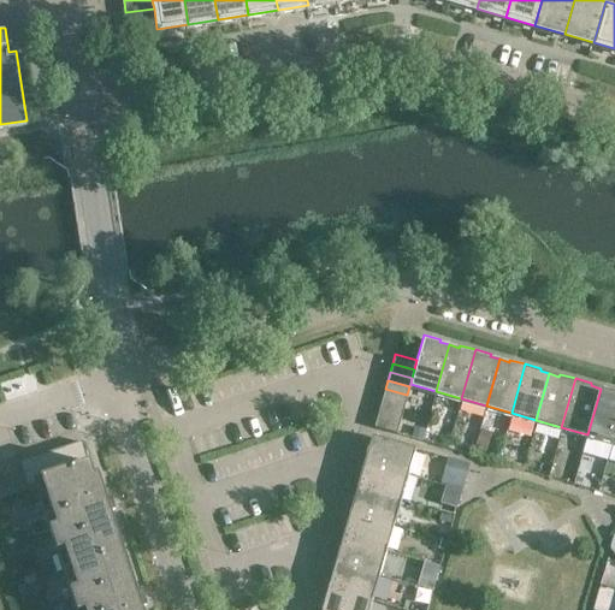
[(407,395),(385,389),(382,397),(404,404),(407,395)]
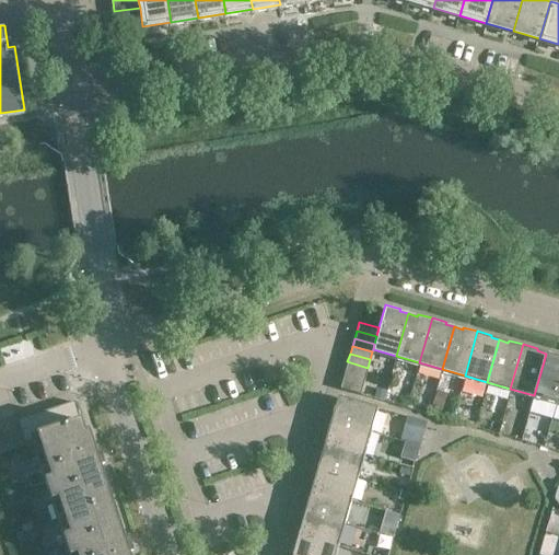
[(555,356),(546,354),(534,395),(556,402),(558,392),(558,355),(555,354),(555,356)]
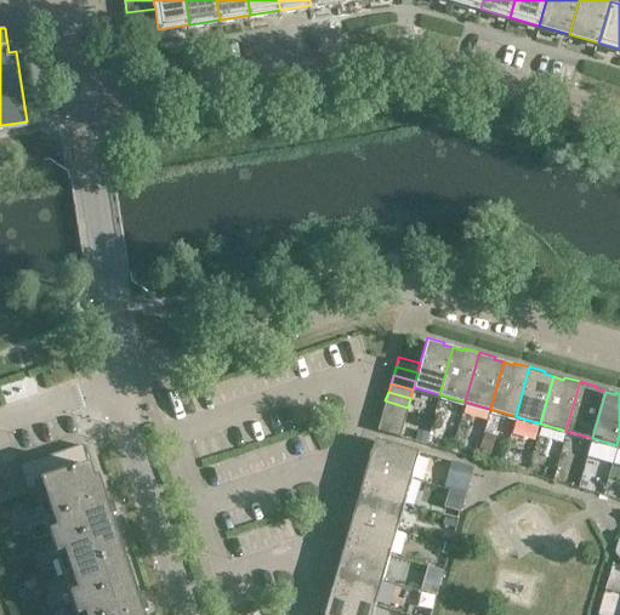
[(408,408),(385,400),(382,409),(405,416),(408,408)]
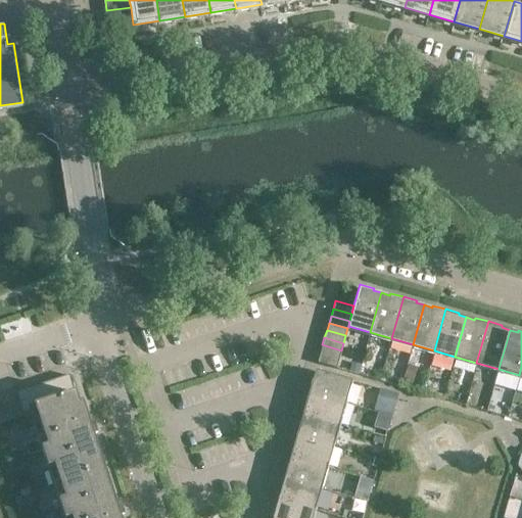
[(341,350),(322,344),(320,351),(339,358),(341,350)]
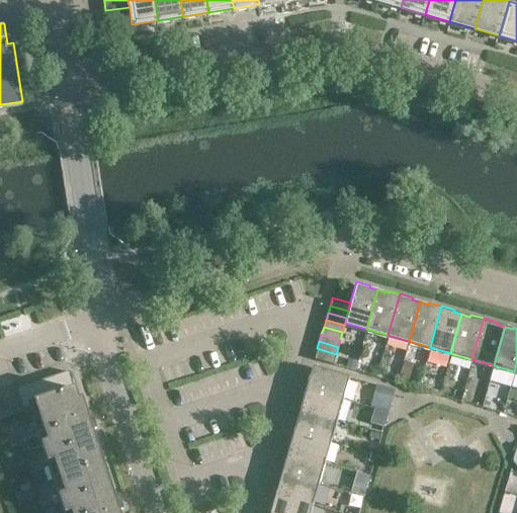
[(336,354),(317,348),(315,356),(334,361),(336,354)]
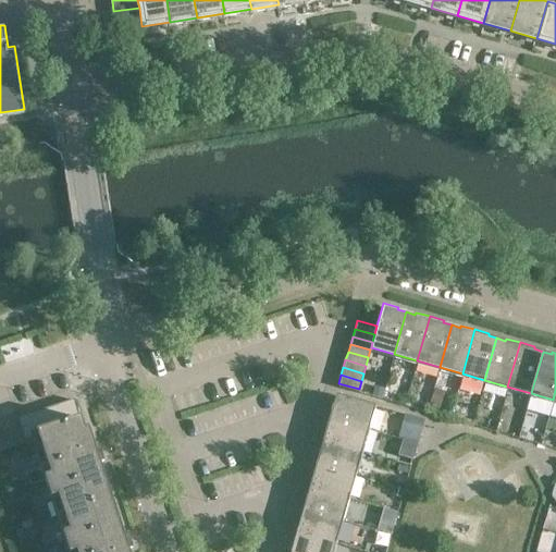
[(435,384),(431,400),(441,402),(445,388),(435,384)]
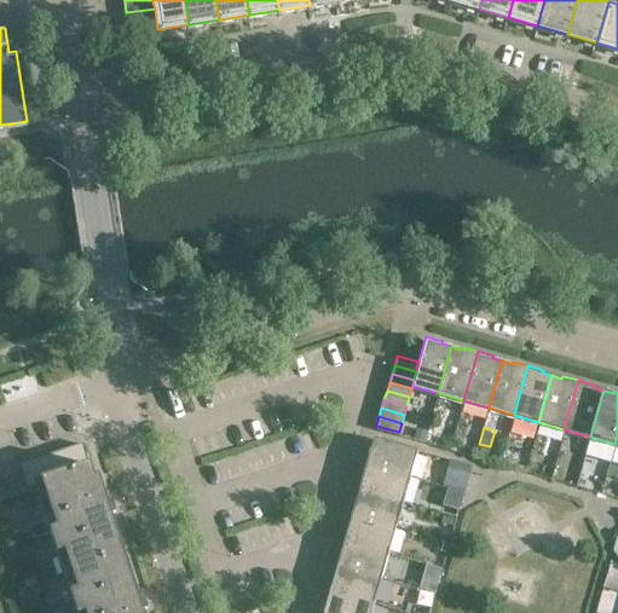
[(374,434),(369,451),(371,451),(369,462),(410,474),(417,447),(374,434)]
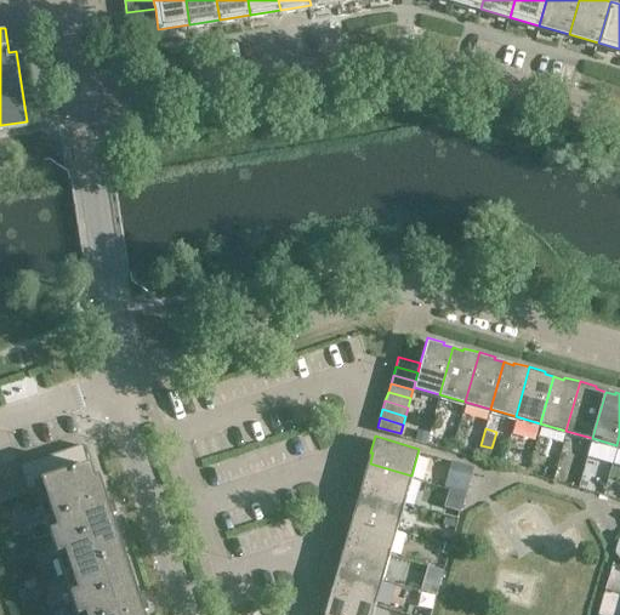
[(90,463),(83,442),(21,462),(29,485),(43,482),(41,479),(90,463)]
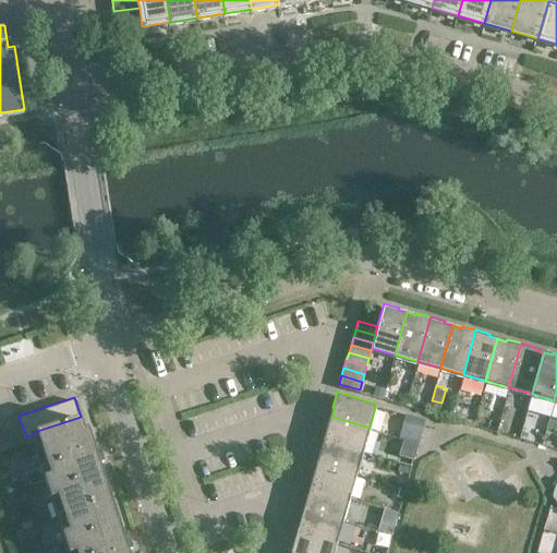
[(27,440),(26,436),(19,416),(5,419),(14,444),(27,440)]
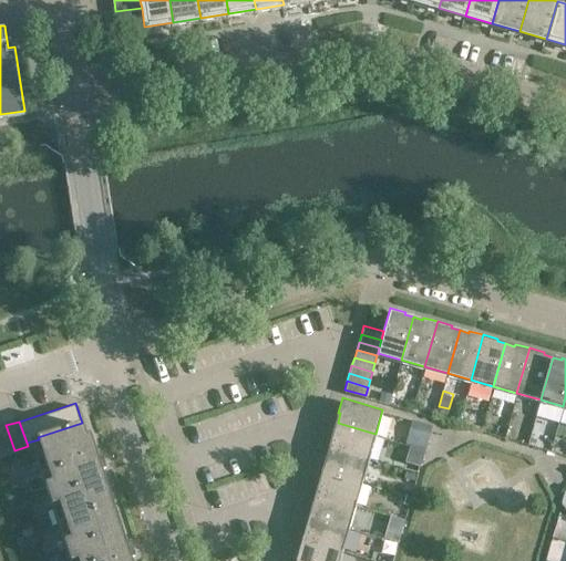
[(89,440),(82,423),(38,437),(39,439),(42,449),(35,452),(59,523),(114,504),(92,439),(89,440)]
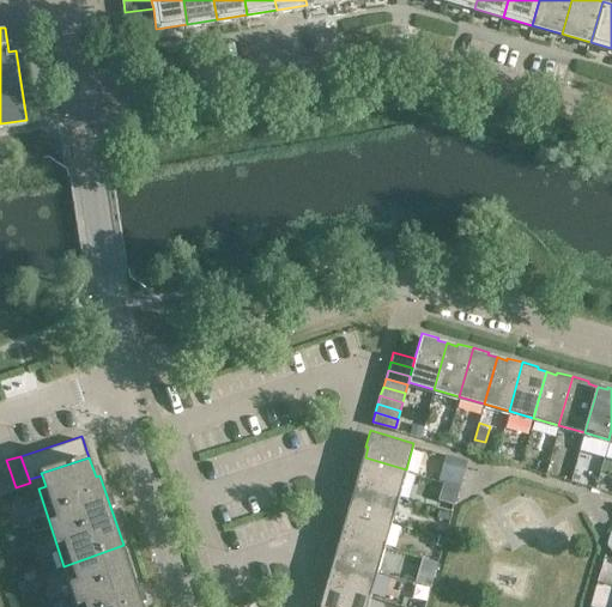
[(406,469),(365,457),(362,467),(359,466),(356,481),(399,493),(406,469)]
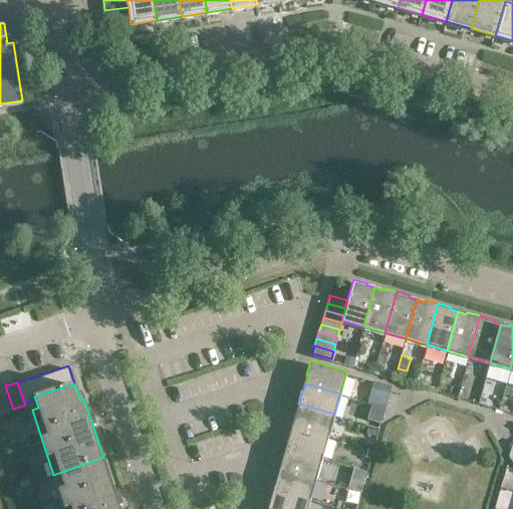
[(13,409),(5,386),(0,388),(0,408),(1,413),(13,409)]
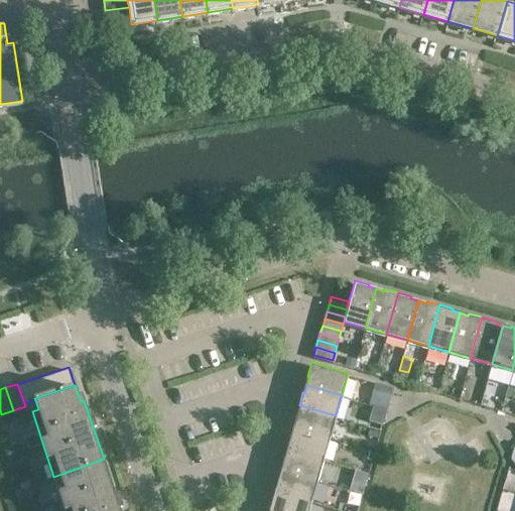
[(336,415),(299,405),(295,417),(297,418),(295,426),(330,436),(336,415)]
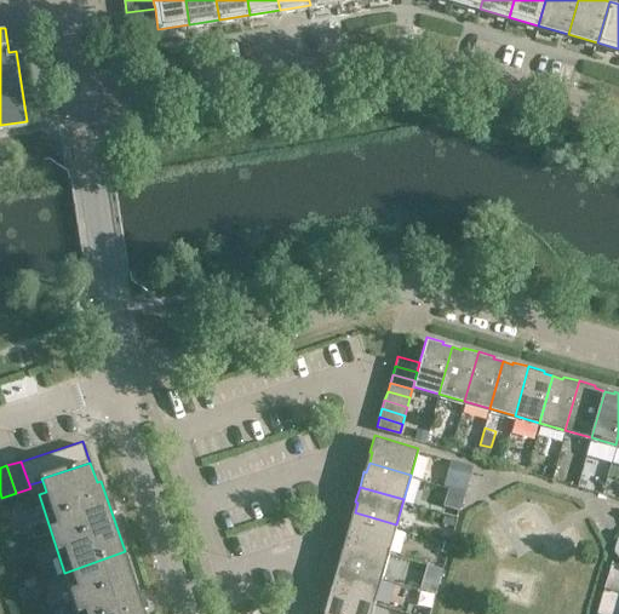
[(396,524),(355,512),(353,523),(350,522),(345,538),(389,550),(396,524)]
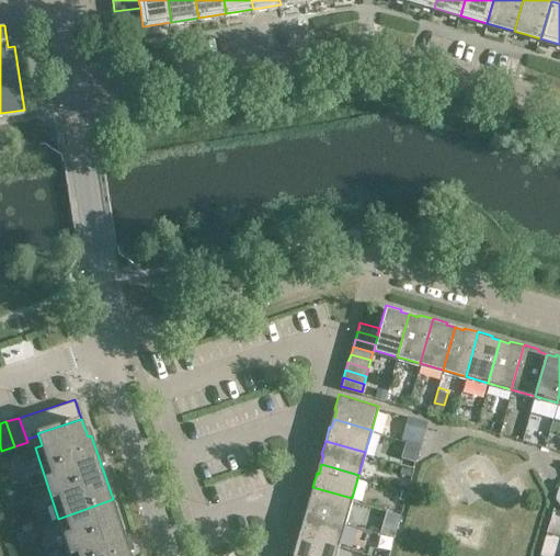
[(402,464),(400,469),(411,473),(412,466),(402,464)]
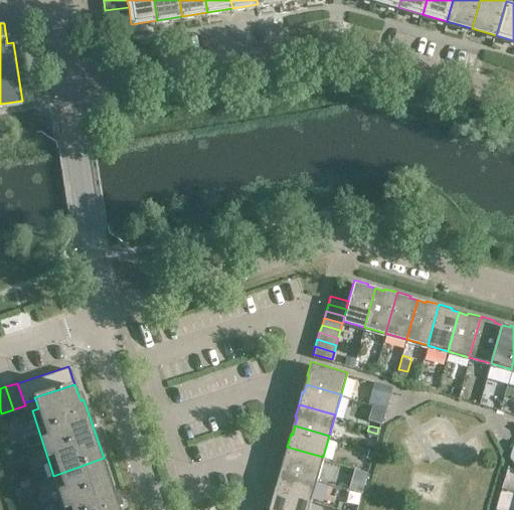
[(323,457),(287,447),(283,459),(285,460),(283,468),(317,478),(323,457)]
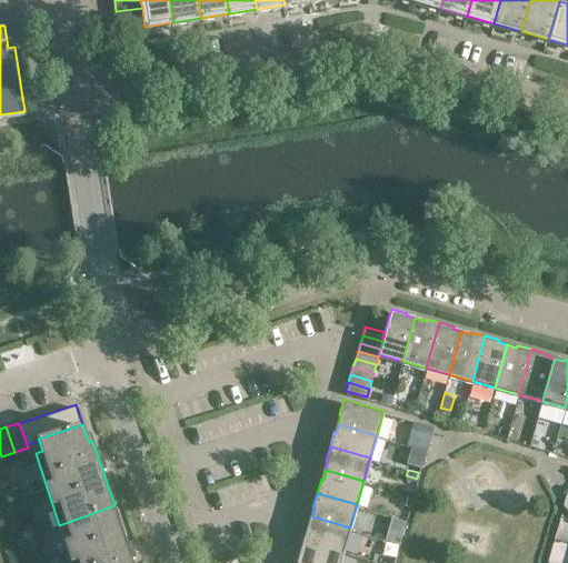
[(404,493),(400,502),(409,504),(411,495),(404,493)]
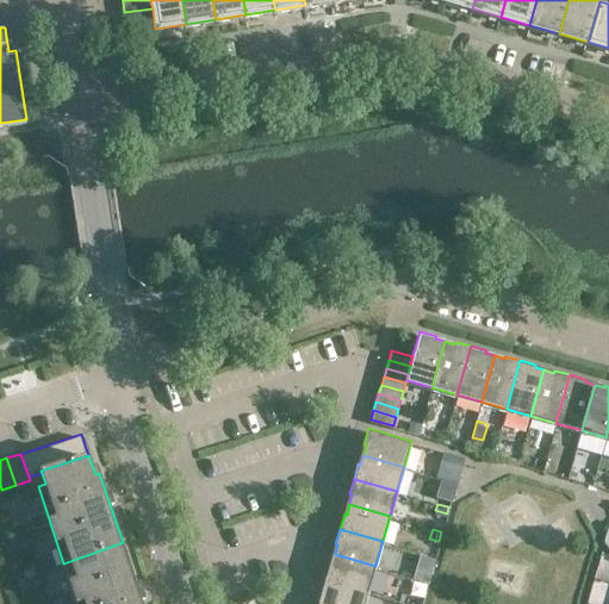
[(142,603),(123,542),(63,564),(76,603),(142,603)]
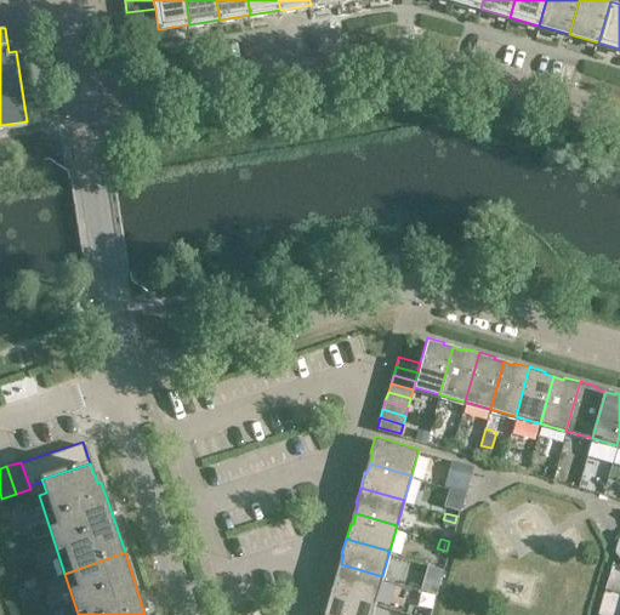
[(382,576),(341,564),(339,574),(336,574),(331,588),(375,601),(382,576)]
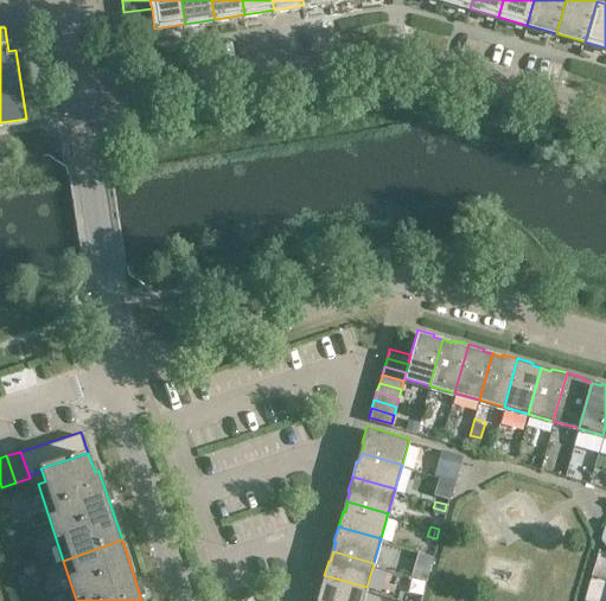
[(422,552),(420,561),(429,563),(432,555),(422,552)]
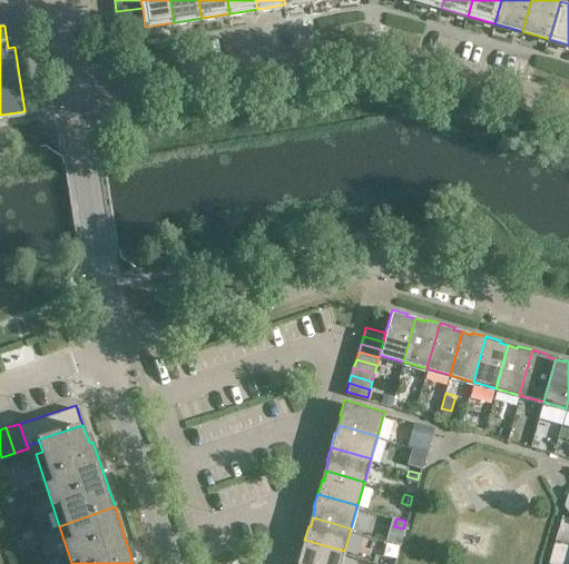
[(341,563),(344,551),(304,540),(300,554),(302,554),(300,563),(302,563),(341,563)]
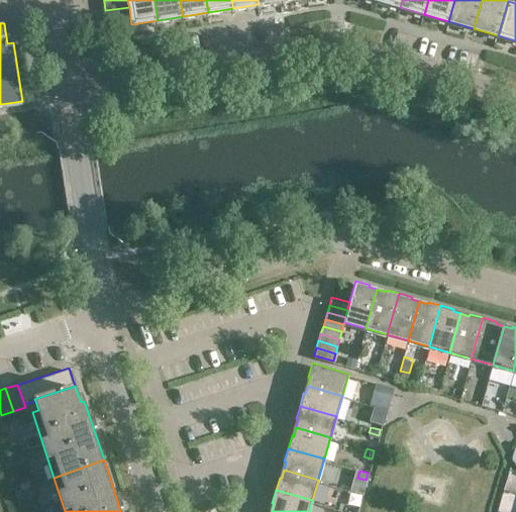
[(57,503),(44,507),(45,511),(57,511),(60,511),(57,503)]
